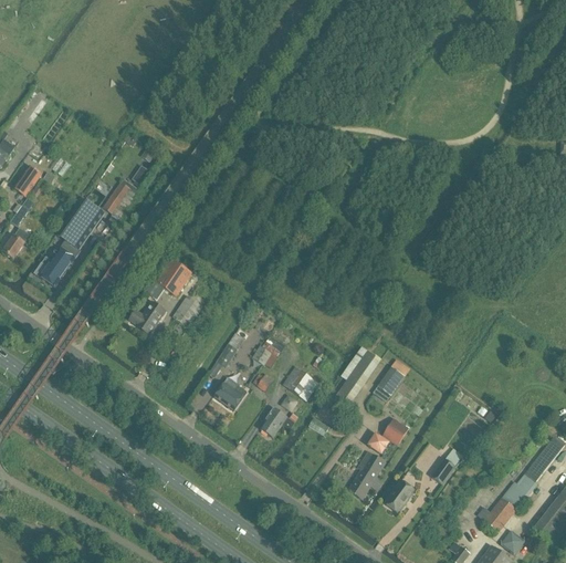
[(3,138),(0,143),(0,167),(16,146),(3,138)]
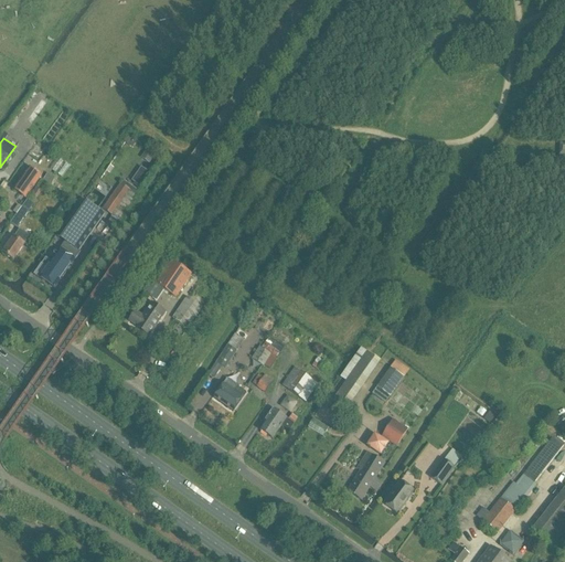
[(142,155),(149,159),(155,151),(148,147),(142,155)]
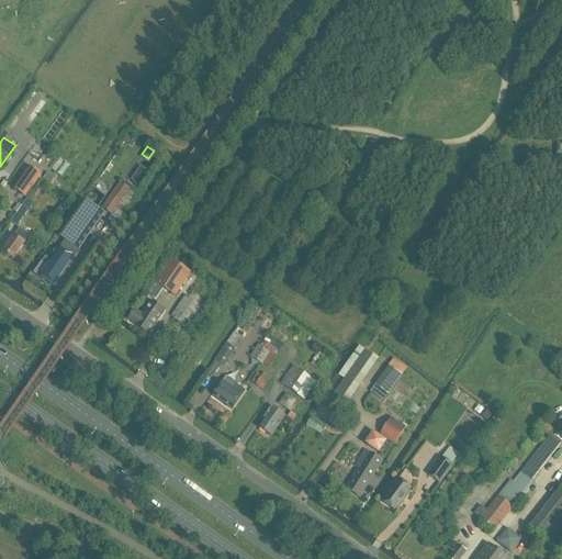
[(13,186),(25,194),(41,172),(29,165),(25,170),(13,186)]
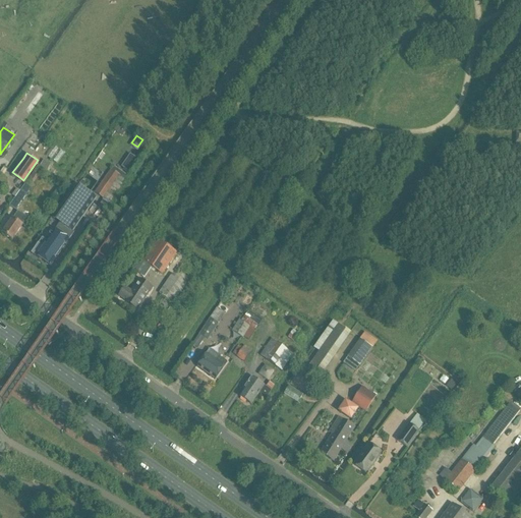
[(96,190),(103,195),(119,172),(112,168),(96,190)]
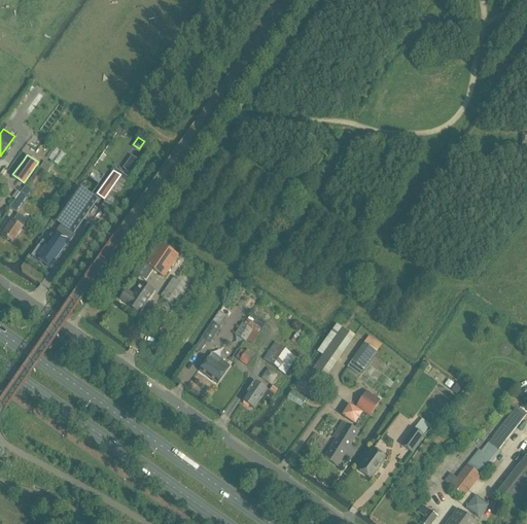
[(32,253),(50,267),(74,233),(70,230),(95,194),(79,183),(55,219),(60,223),(47,242),(42,238),(32,253)]
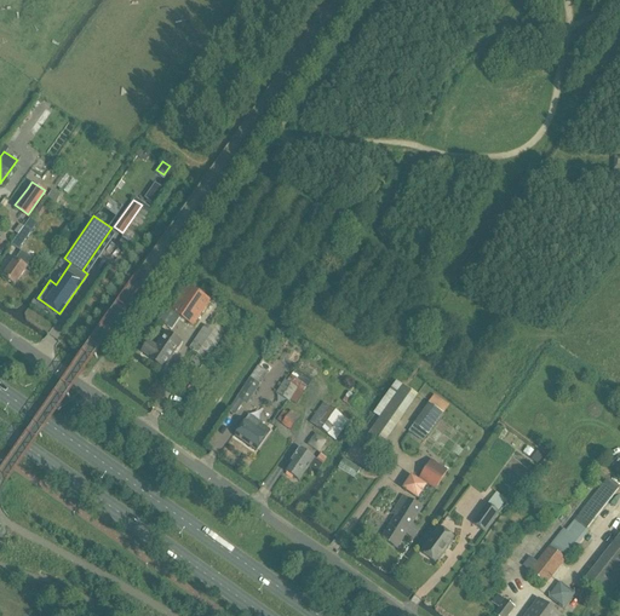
[(27,219),(11,242),(18,247),(30,230),(28,228),(33,223),(27,219)]
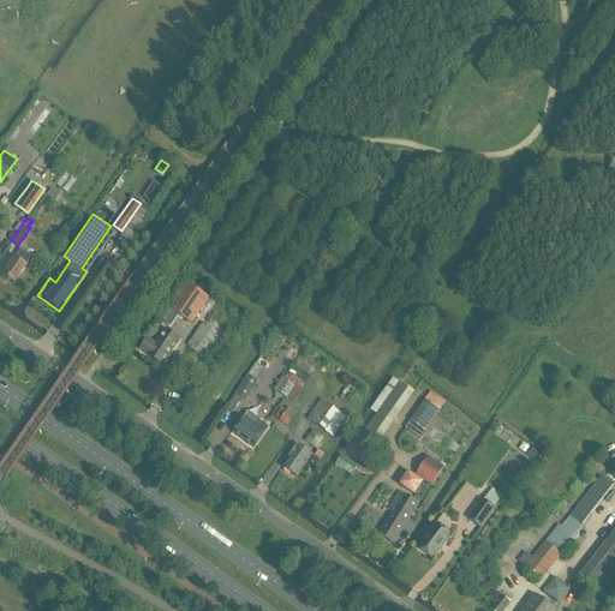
[(4,273),(15,280),(33,255),(24,249),(22,251),(19,250),(4,273)]
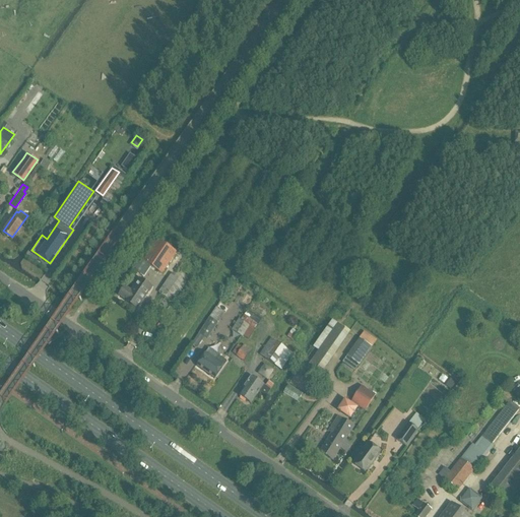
[(143,259),(161,271),(176,250),(157,238),(143,259)]
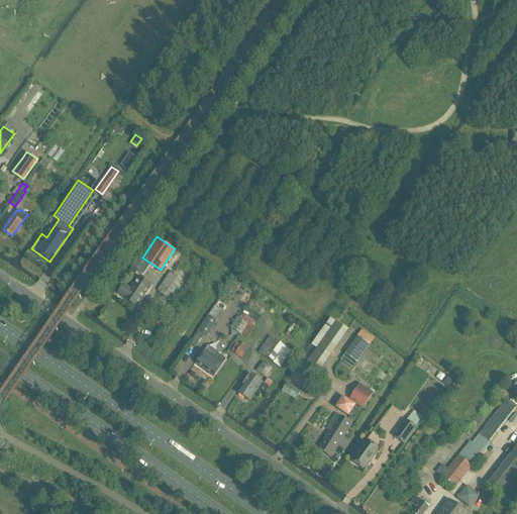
[(135,267),(141,272),(144,269),(145,270),(149,265),(140,259),(137,264),(135,267)]
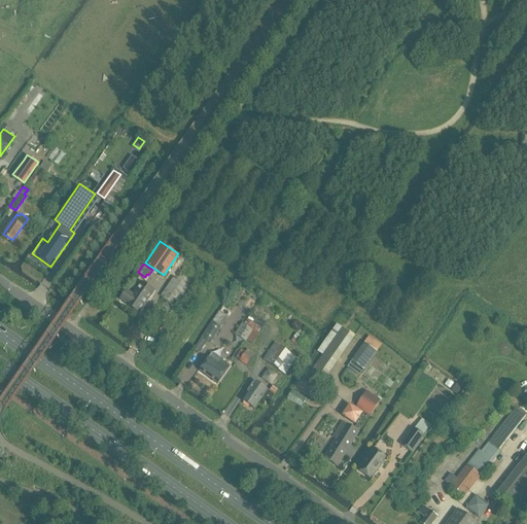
[(161,293),(175,304),(177,300),(187,284),(174,275),(164,289),(161,293)]
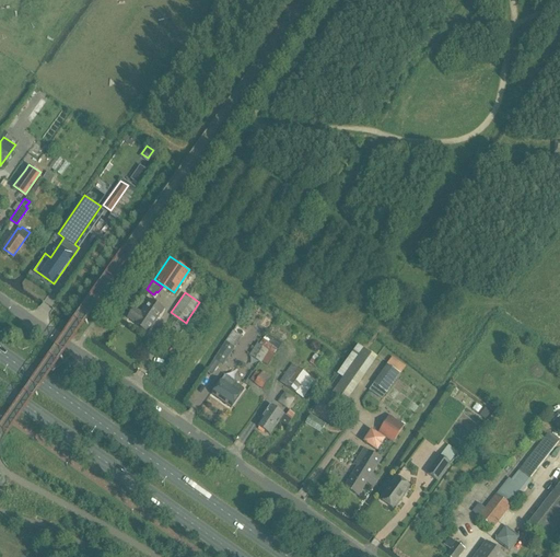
[(135,322),(148,331),(164,308),(150,298),(141,311),(135,306),(128,316),(135,321),(135,322)]
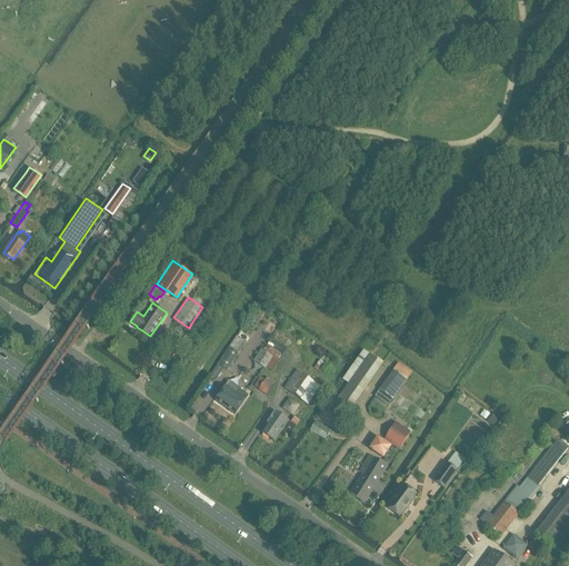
[(273,354),(266,366),(271,369),(279,357),(286,347),(270,337),(263,348),(273,354)]
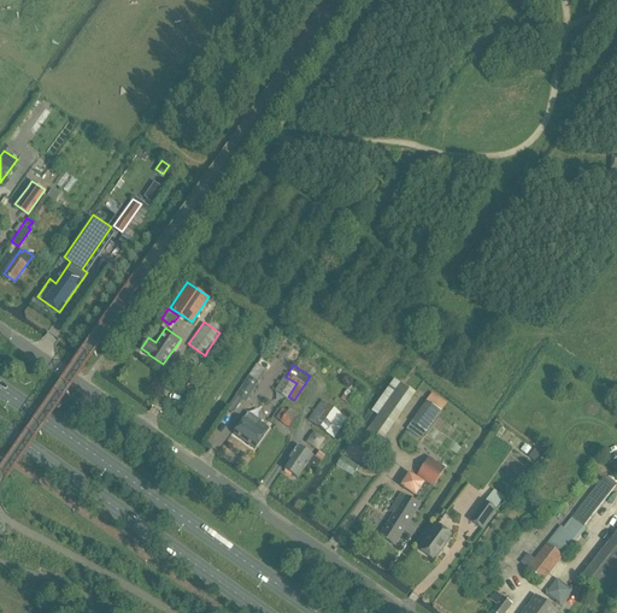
[(288,398),(288,396),(297,383),(286,377),(283,376),(275,389),(288,398)]
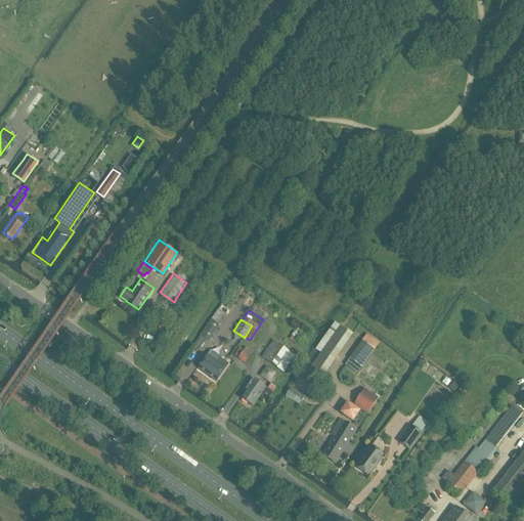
[(202,335),(208,339),(213,343),(221,332),(210,323),(202,335)]
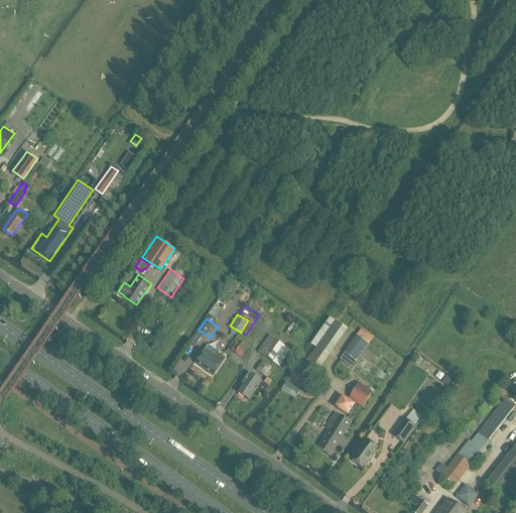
[(305,361),(317,369),(347,328),(335,318),(305,361)]
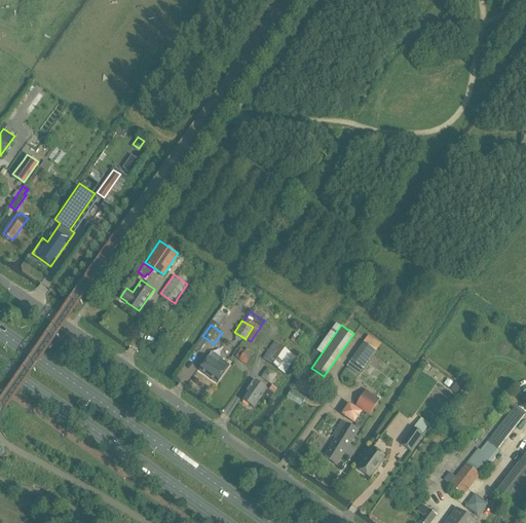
[(291,338),(297,342),(302,335),(296,330),(291,338)]
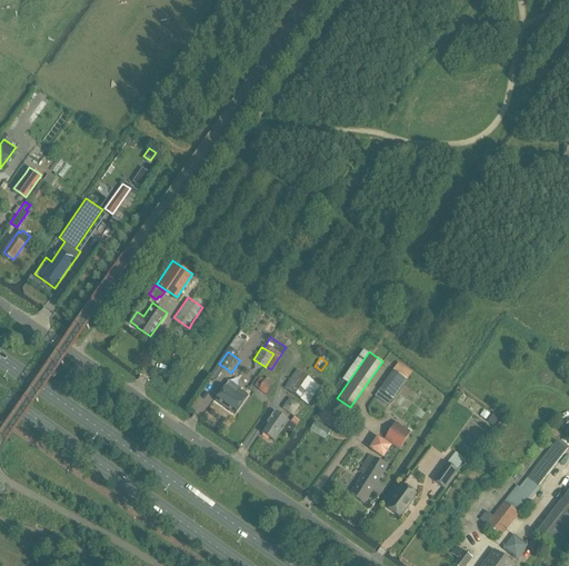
[(285,386),(289,389),(307,403),(320,384),(297,367),(285,386)]
